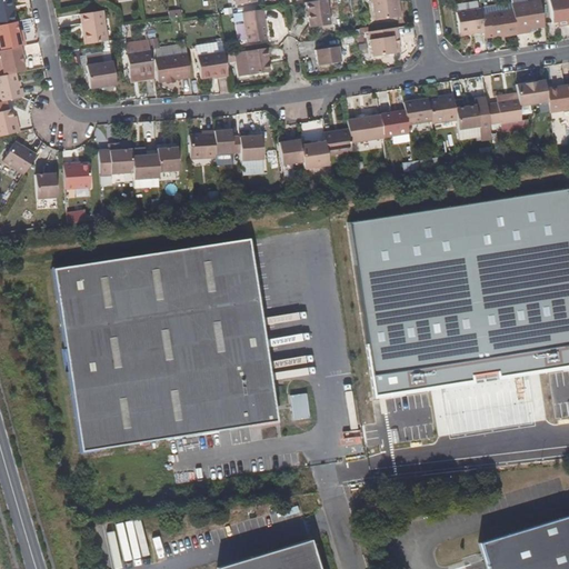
[(11,0),(0,0),(0,26),(16,22),(11,0)]
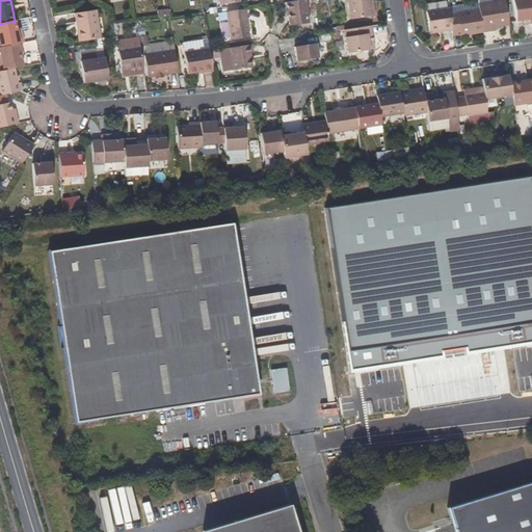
[(309,23),(303,0),(302,0),(286,3),(289,26),(309,23)]
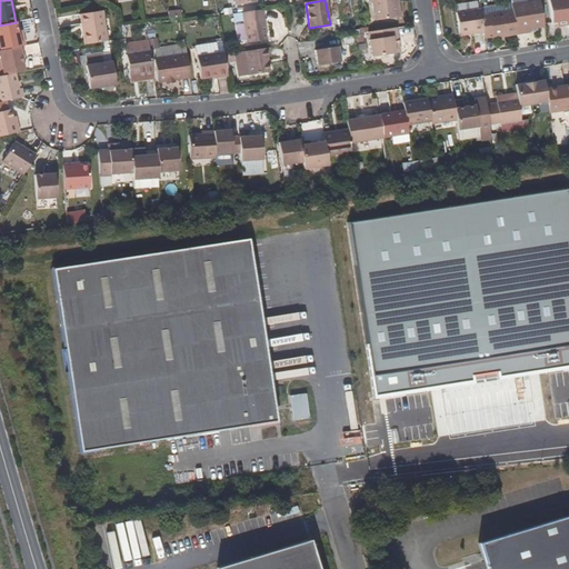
[(398,17),(395,0),(371,0),(376,21),(398,17)]
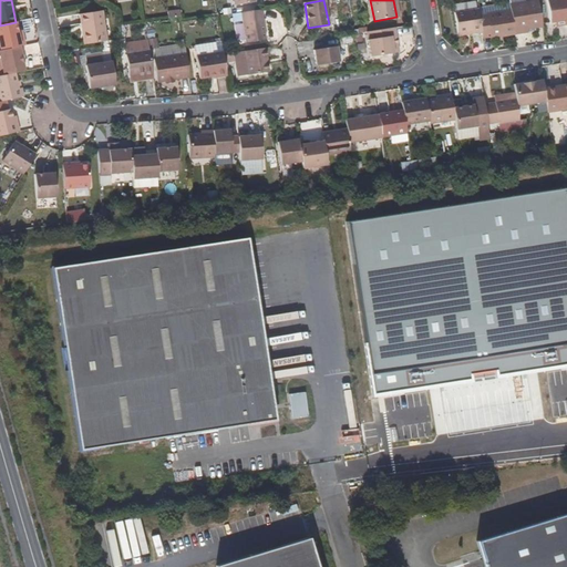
[(511,11),(514,32),(514,34),(523,33),(522,29),(527,28),(542,26),(537,0),(536,0),(509,4),(511,11)]
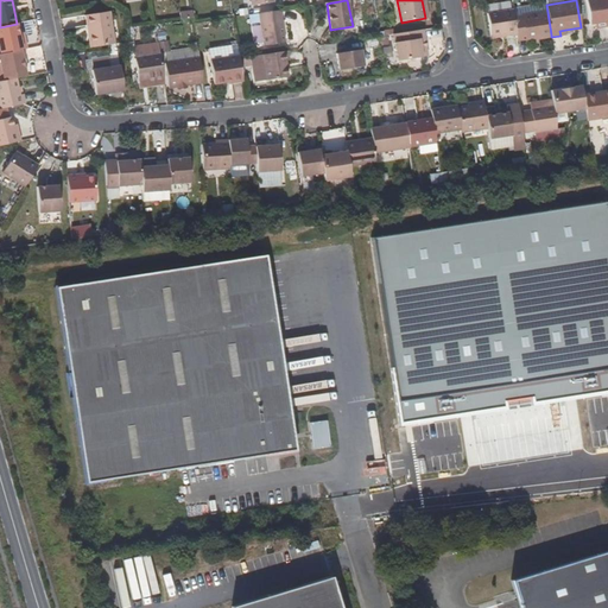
[(601,20),(601,27),(607,25),(607,5),(607,0),(584,0),(588,23),(594,21),(601,20)]
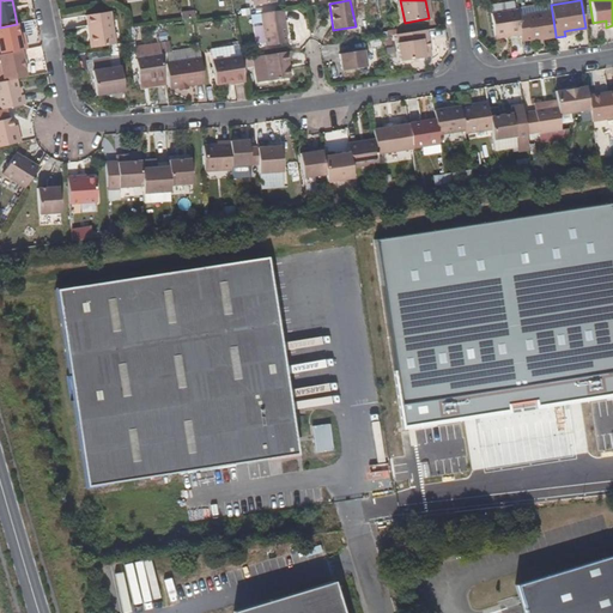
[(510,34),(511,37),(521,36),(517,17),(517,10),(491,14),(495,35),(510,34)]
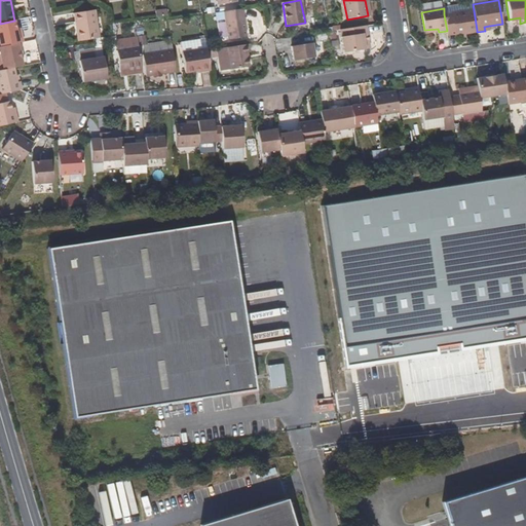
[(227,39),(247,37),(242,9),(223,12),(227,39)]
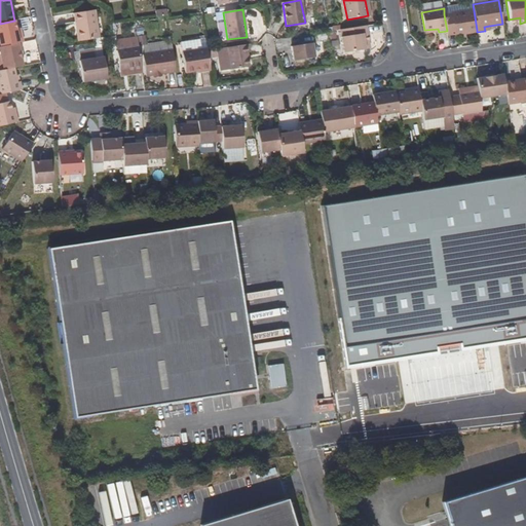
[(96,10),(74,13),(78,41),(100,38),(96,10)]
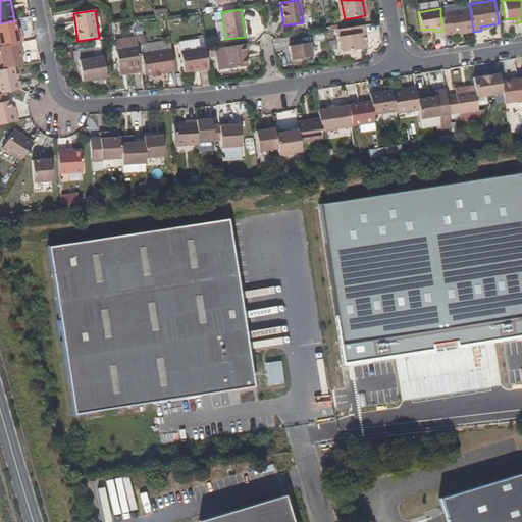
[(460,34),(460,32),(473,30),(470,10),(440,14),(444,31),(444,35),(451,34),(452,36),(460,34)]
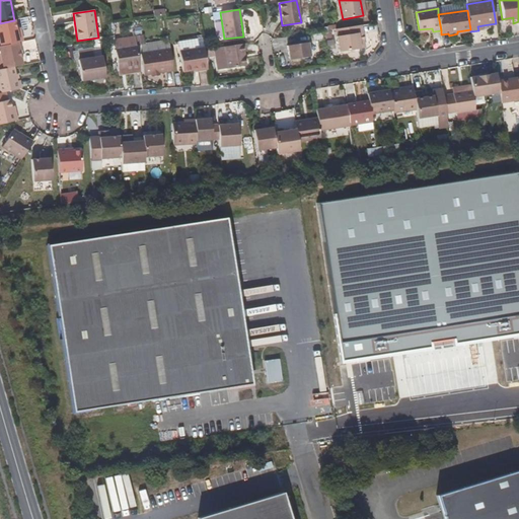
[(16,29),(14,20),(0,23),(0,47),(17,44),(23,42),(21,34),(17,35),(16,29)]
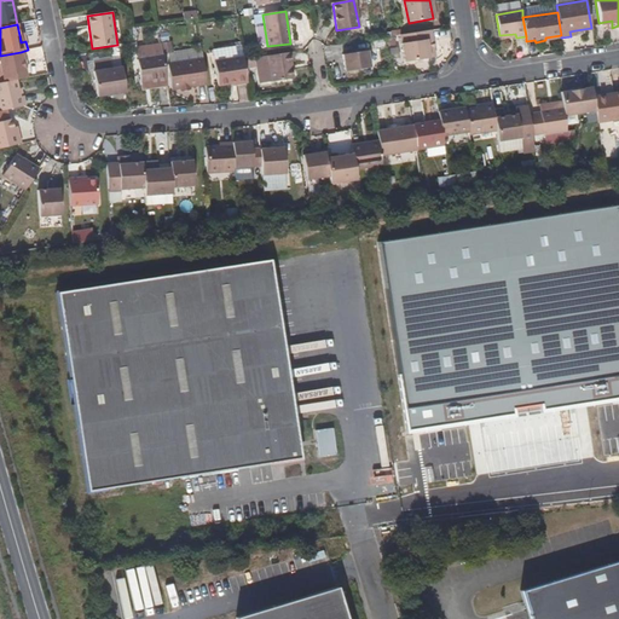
[(429,58),(426,32),(399,35),(404,63),(429,58)]
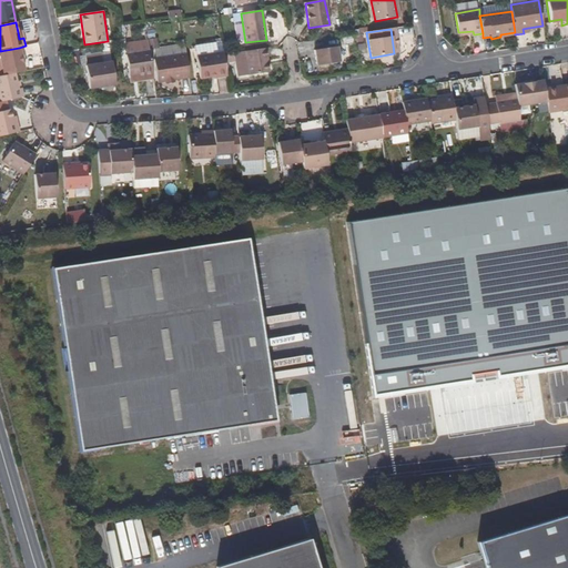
[(148,41),(125,44),(127,54),(149,51),(148,41)]
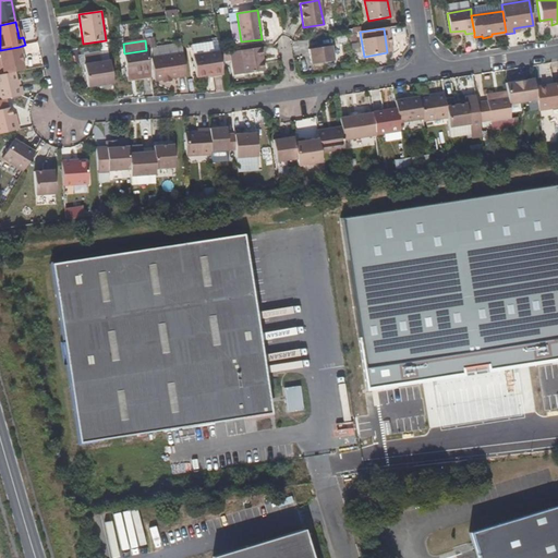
[(334,61),(331,45),(307,49),(311,64),(334,61)]
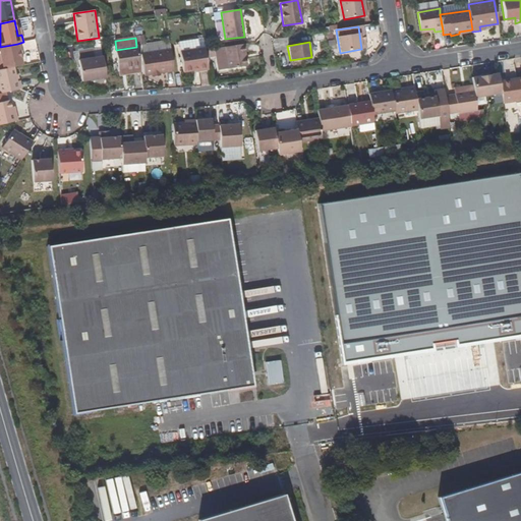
[(0,47),(0,55),(3,69),(13,67),(22,66),(17,44),(0,47)]
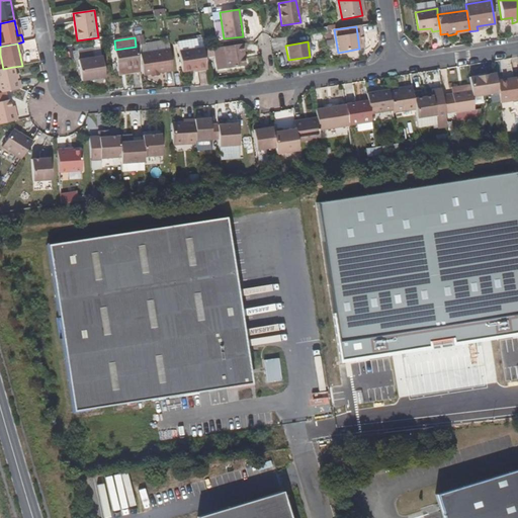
[(244,53),(246,52),(245,44),(223,47),(227,69),(245,66),(244,53)]
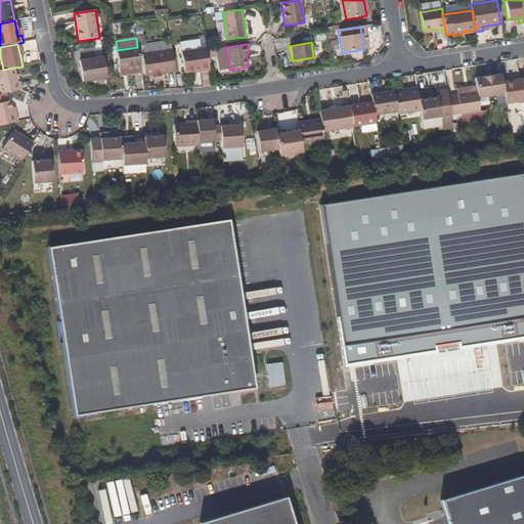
[(119,69),(140,66),(137,47),(117,50),(116,50),(119,69)]
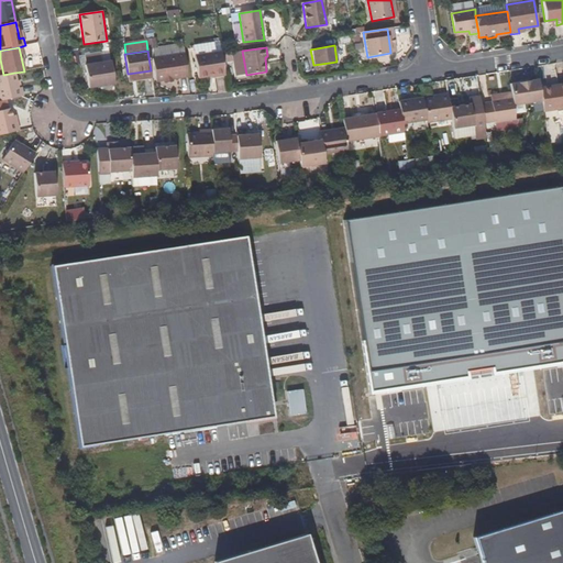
[(195,56),(198,78),(223,74),(221,54),(220,52),(195,56)]
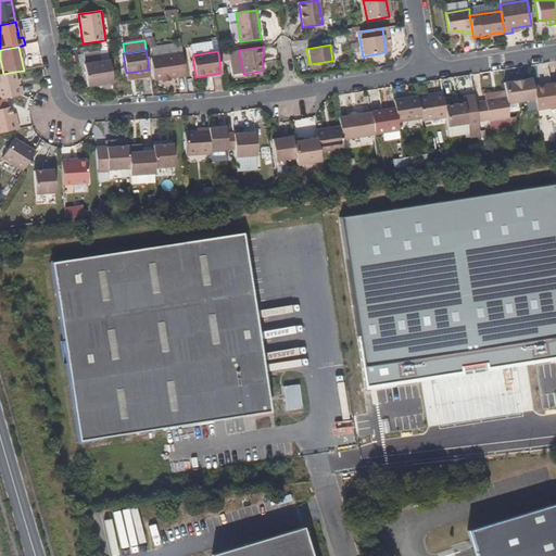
[(163,79),(169,78),(186,75),(182,53),(151,58),(154,80),(163,79)]
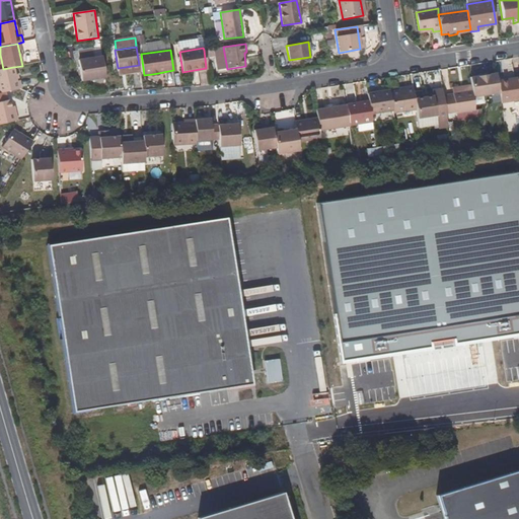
[(78,60),(81,81),(105,77),(101,57),(78,60)]
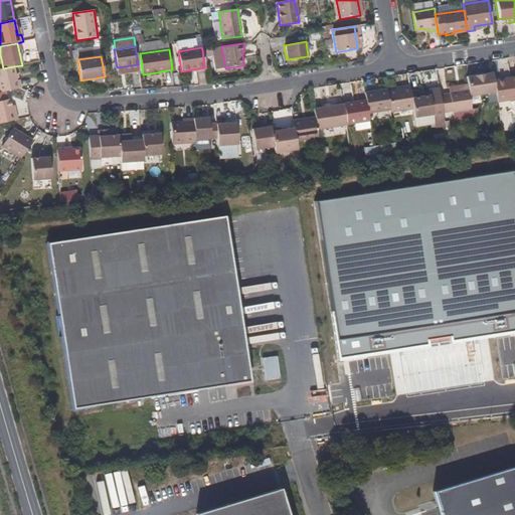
[(118,74),(139,70),(138,64),(117,67),(118,74)]
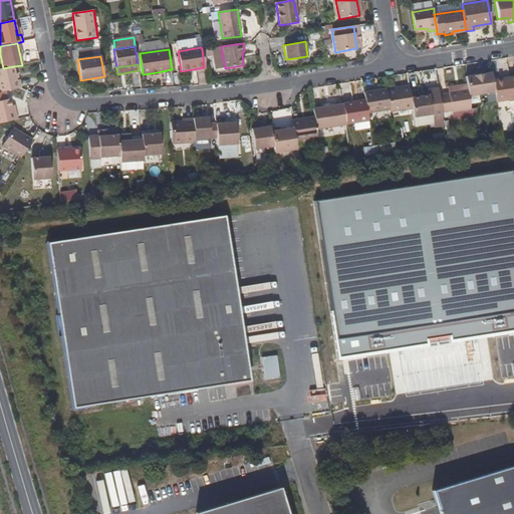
[(3,68),(0,68),(0,92),(19,88),(17,80),(16,80),(13,66),(3,68)]
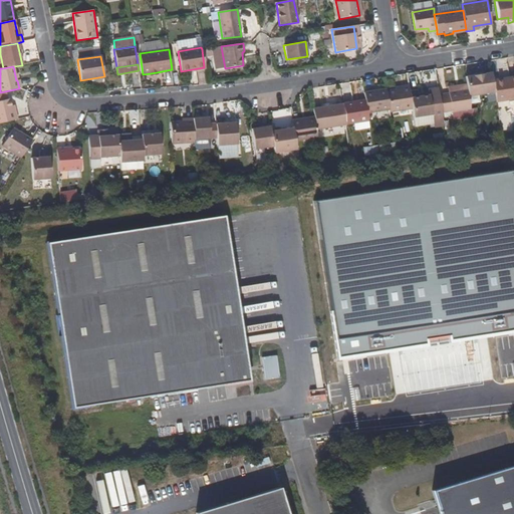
[(467,88),(469,97),(495,93),(492,79),(491,72),(466,76),(467,88)]
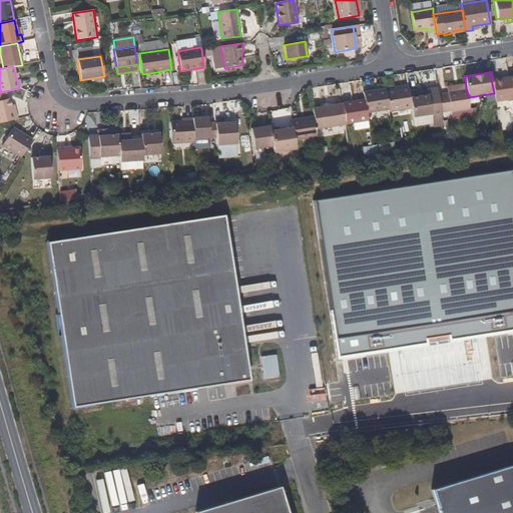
[(512,97),(512,75),(491,79),(494,93),(495,101),(512,97)]
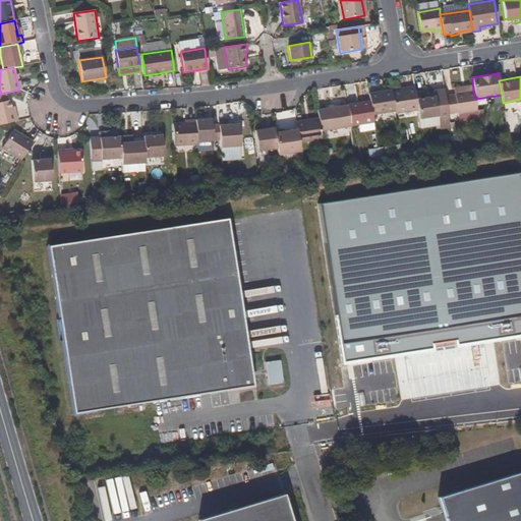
[(406,91),(401,92),(392,93),(395,112),(395,114),(417,110),(416,100),(414,87),(406,89),(406,91)]
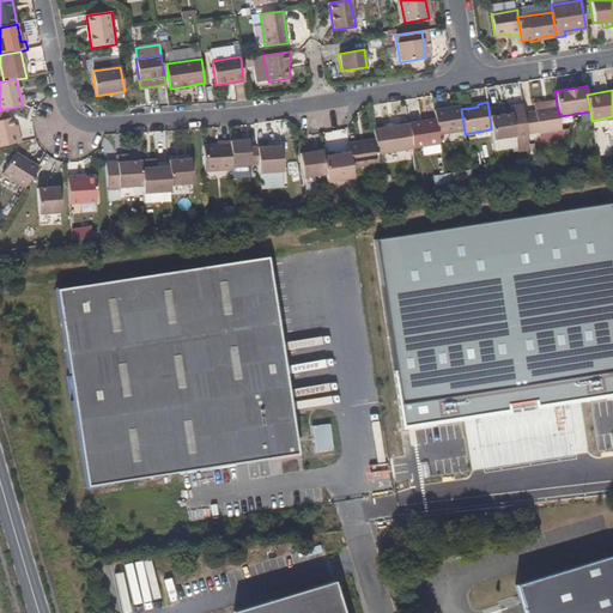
[(511,114),(515,137),(517,151),(528,149),(527,133),(523,114),(522,103),(510,105),(510,109),(511,114)]
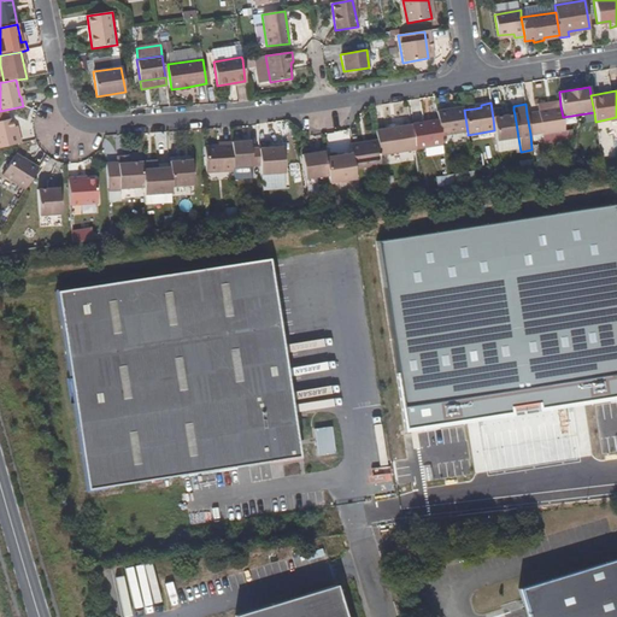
[(536,111),(536,112),(540,133),(541,134),(565,130),(563,117),(560,106),(536,111)]
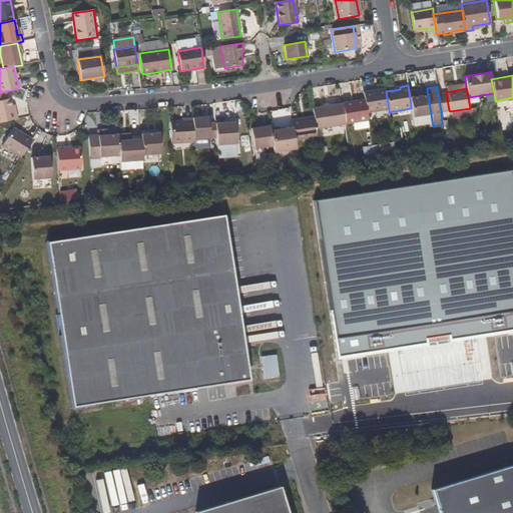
[(385,89),(363,92),(364,100),(366,113),(389,110),(386,91),(385,89)]
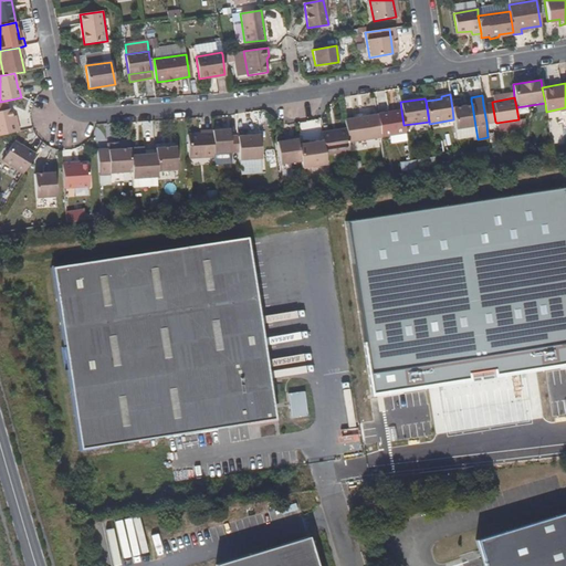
[(486,123),(495,122),(492,103),(483,105),(486,123)]
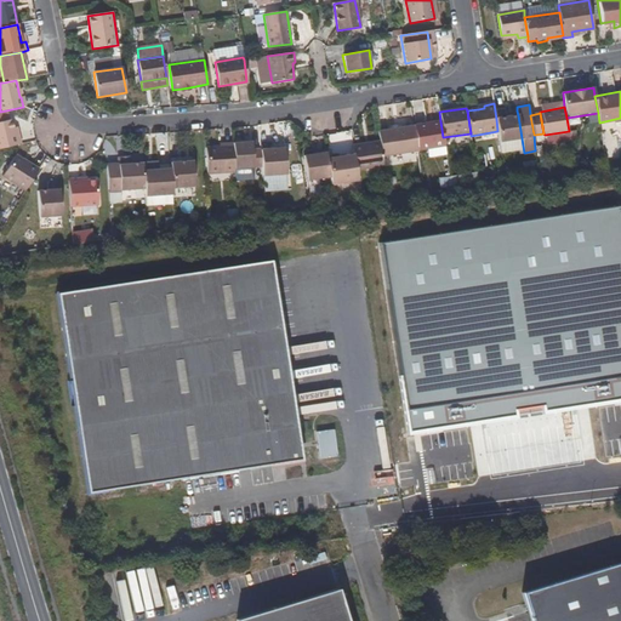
[(522,138),(518,115),(506,118),(496,119),(497,131),(500,142),(522,138)]
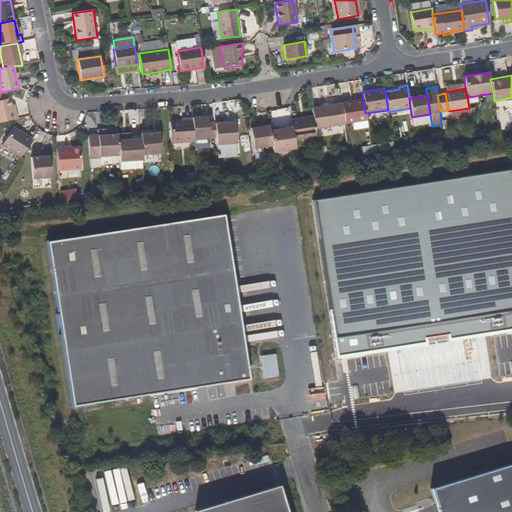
[(9,99),(0,101),(0,123),(17,119),(16,112),(12,113),(11,106),(9,99)]
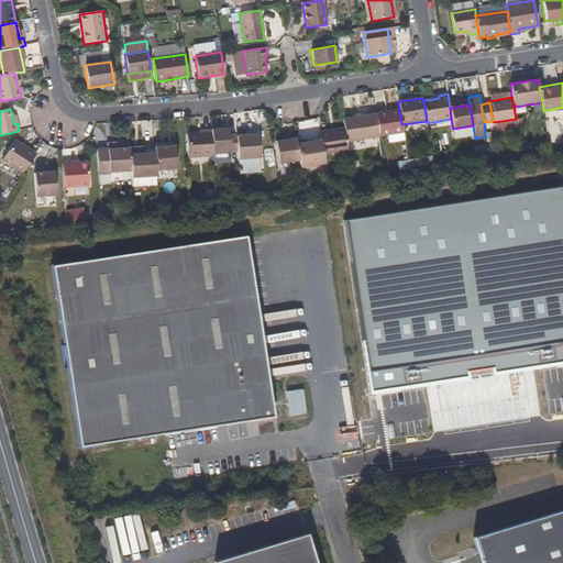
[(375,114),(378,136),(404,132),(401,124),(399,110),(375,114)]
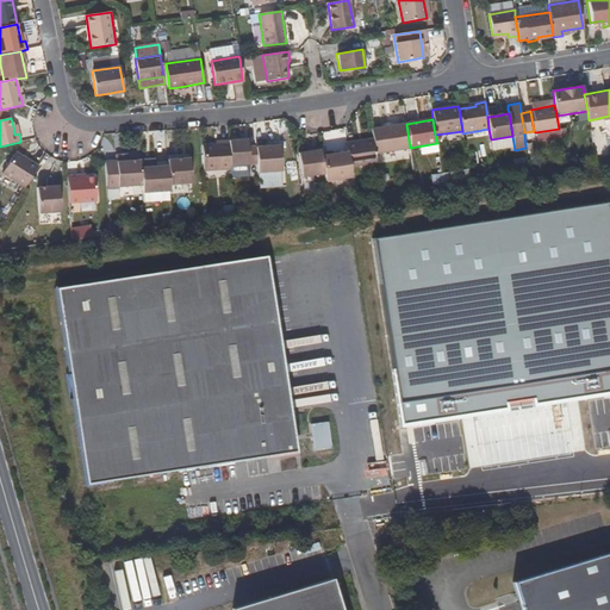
[(406,124),(371,129),(373,139),(375,154),(410,149),(410,148),(406,124)]
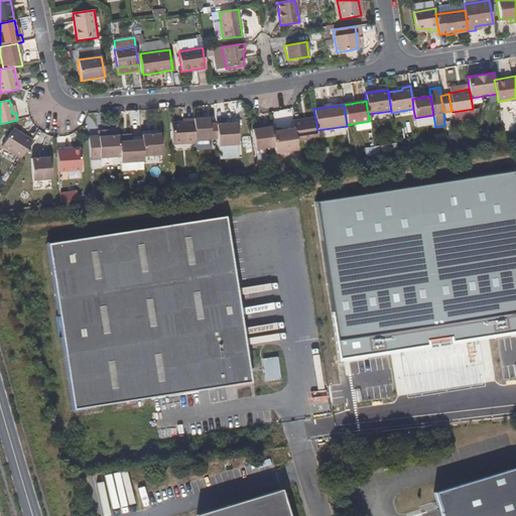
[(453,112),(453,118),(473,115),(473,109),(453,112)]
